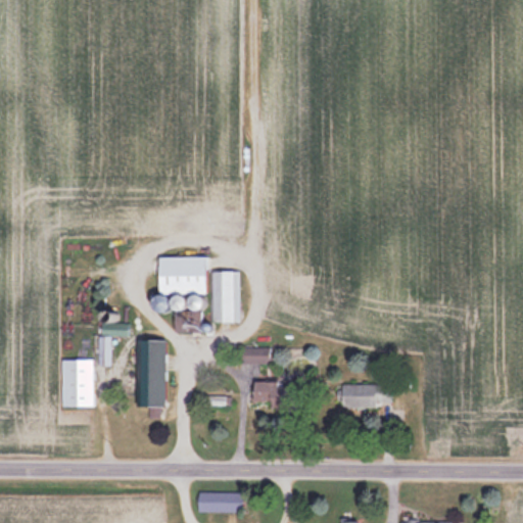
[(240,271),(203,271),(203,256),(154,257),(154,293),(211,293),(211,323),(241,322),(240,271)]
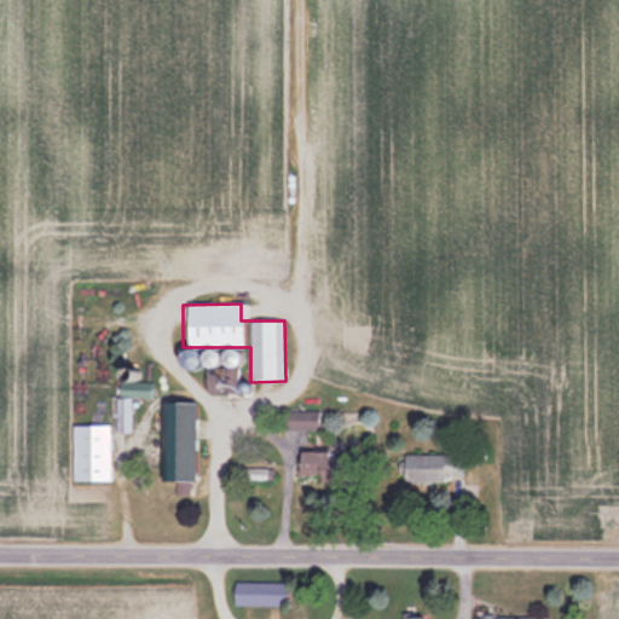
[(158,403),(160,480),(197,480),(196,403),(158,403)]
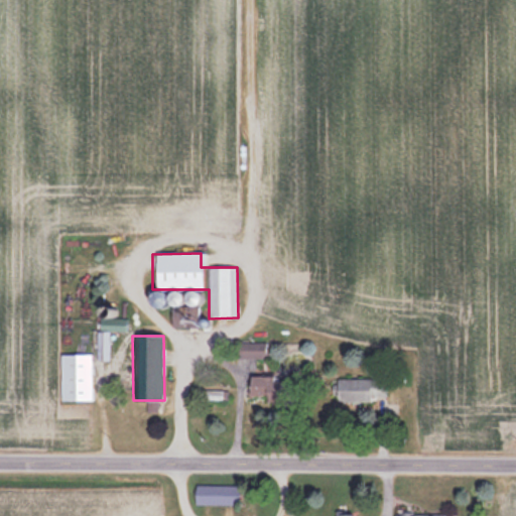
[(237,359),(266,359),(266,344),(237,344),(237,359)]
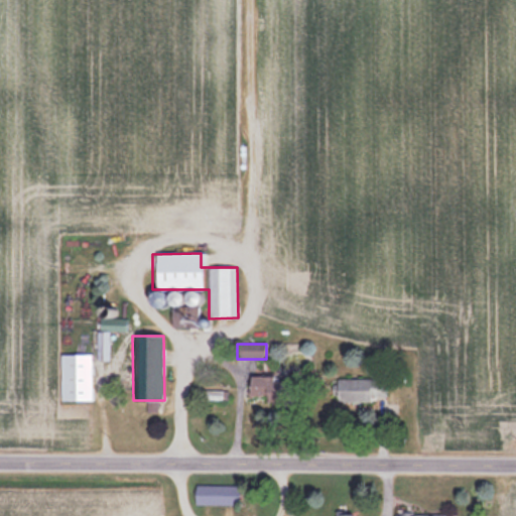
[(58,355),(58,400),(91,400),(91,355),(58,355)]
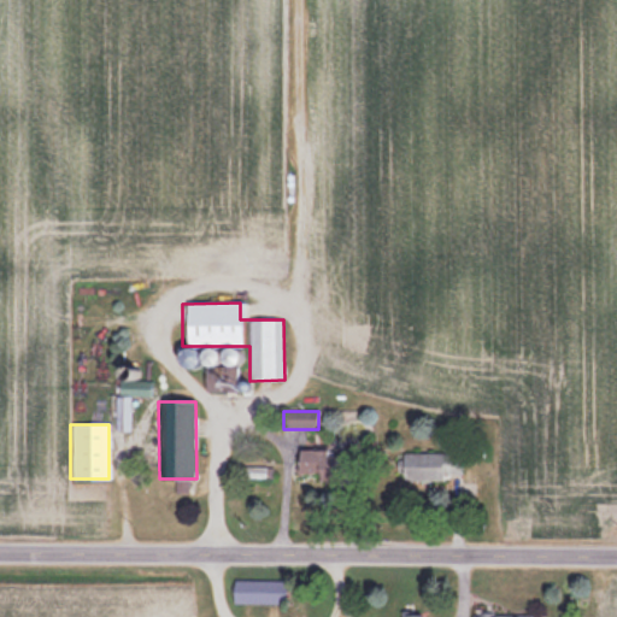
[(298,452),(299,469),(321,466),(319,451),(298,452)]
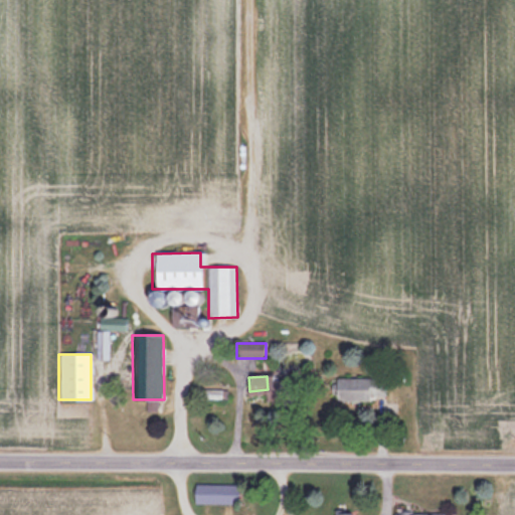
[(335,378),(336,401),(387,400),(386,377),(335,378)]
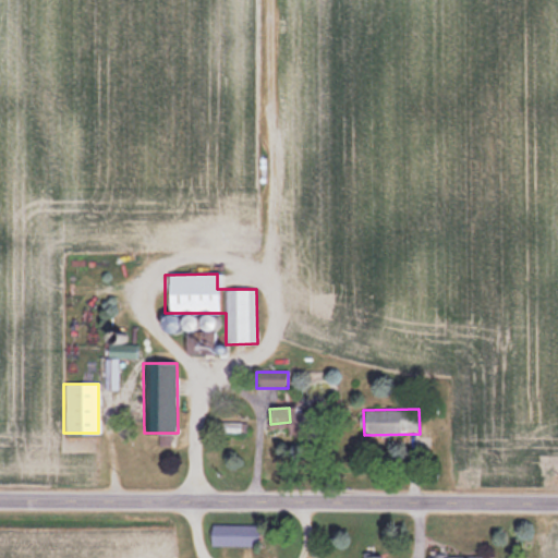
[(247,525),(209,525),(209,545),(247,545),(247,525)]
